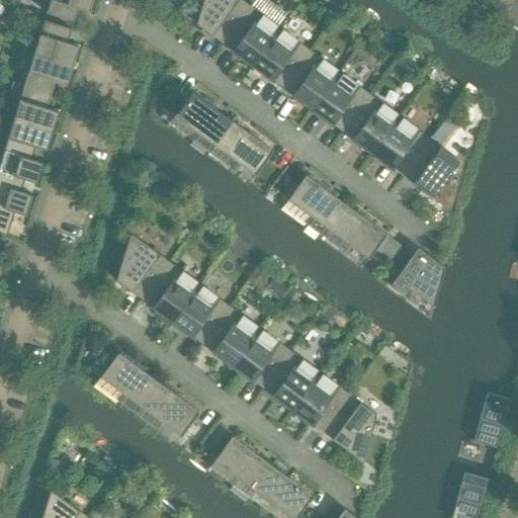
[(50,0),(46,13),(73,21),(77,8),(89,11),(92,0),(50,0)]
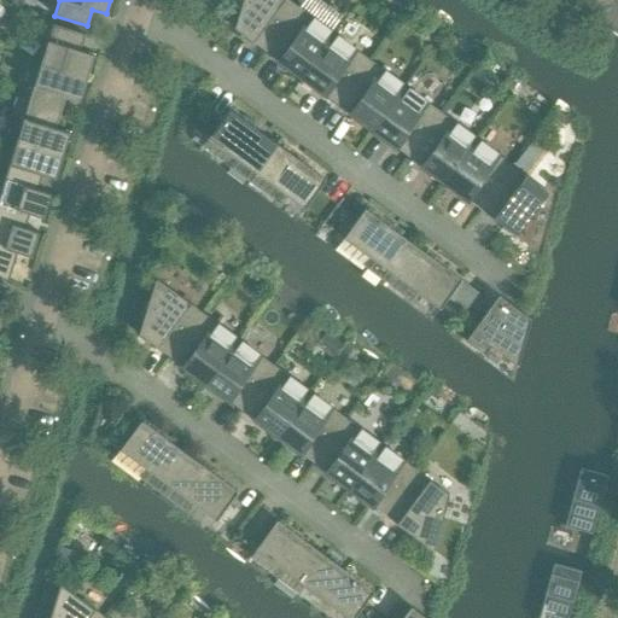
[(242,0),(233,28),(261,48),(293,4),(287,0),(242,0)]
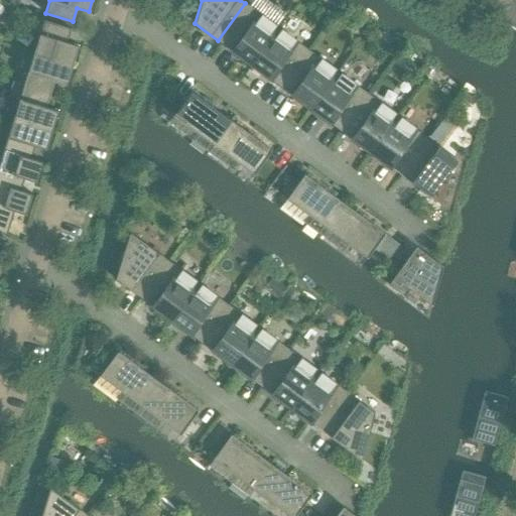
[(218,40),(249,63),(276,26),(245,3),(218,40)]
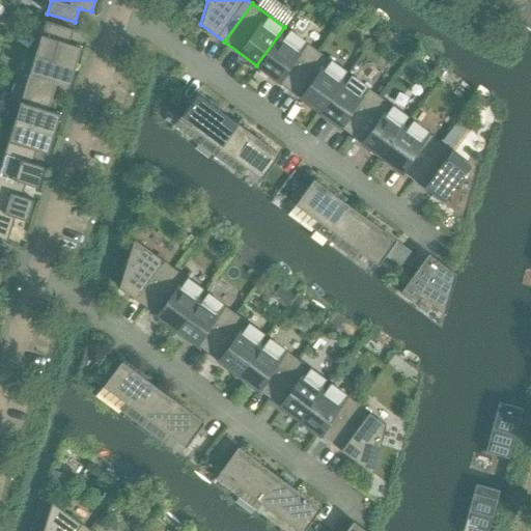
[(39,37),(34,54),(74,66),(80,47),(68,44),(73,29),(33,17),(29,30),(39,37)]
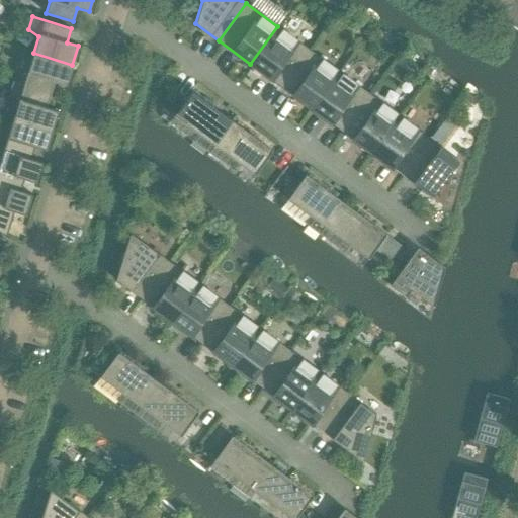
[(250,64),(280,86),(308,49),(277,26),(250,64)]
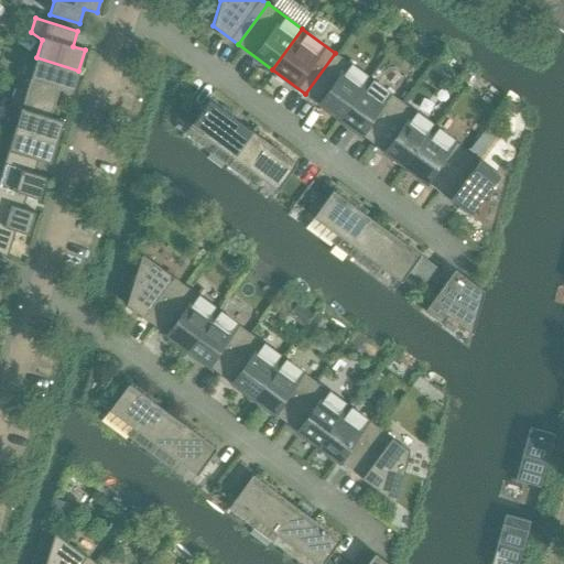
[(305,94),(339,119),(369,78),(335,53),(305,94)]
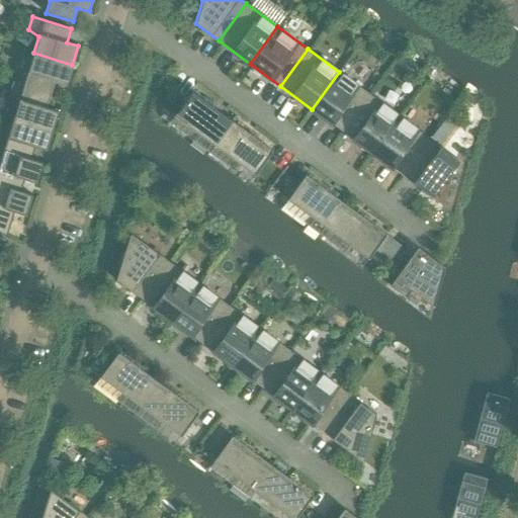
[(33,53),(23,85),(23,86),(51,94),(55,81),(66,85),(72,65),(33,53)]
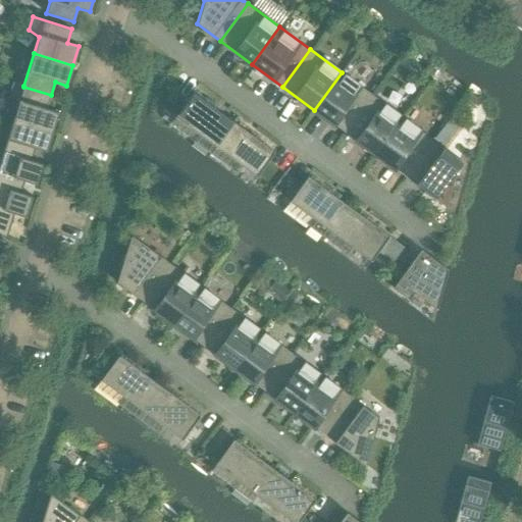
[(428,64),(423,71),(431,76),(436,69),(428,64)]
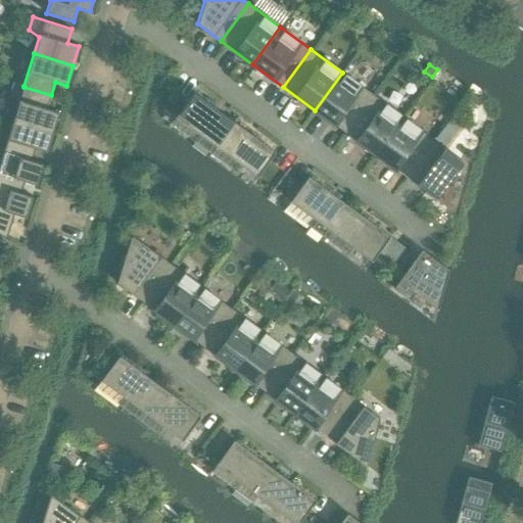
[(315,110),(345,133),(374,95),(342,73),(315,110)]
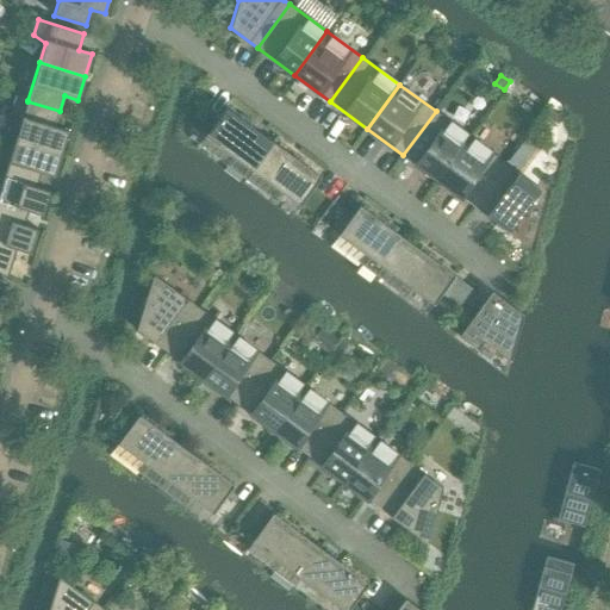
[(22,119),(16,139),(61,154),(68,131),(55,126),(60,111),(27,101),(27,100),(14,97),(10,111),(22,119)]
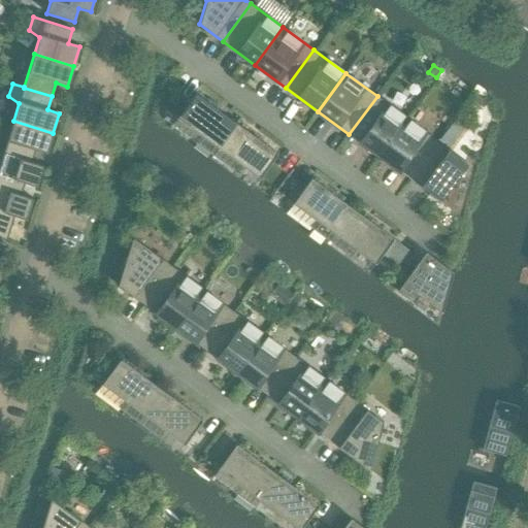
[(195,142),(212,156),(236,124),(195,93),(176,119),(200,135),(195,142)]
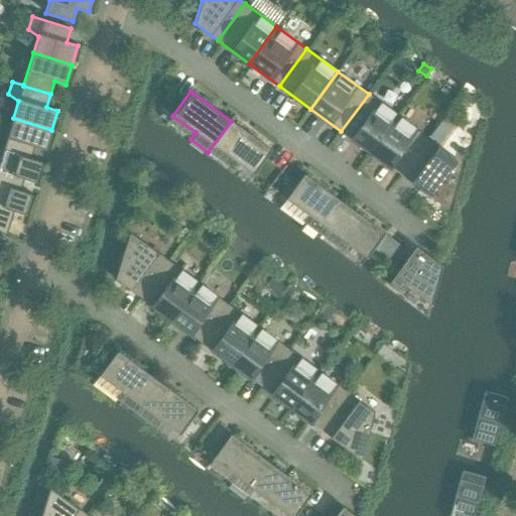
[(341,131),(372,154),(399,117),(369,94),(341,131)]
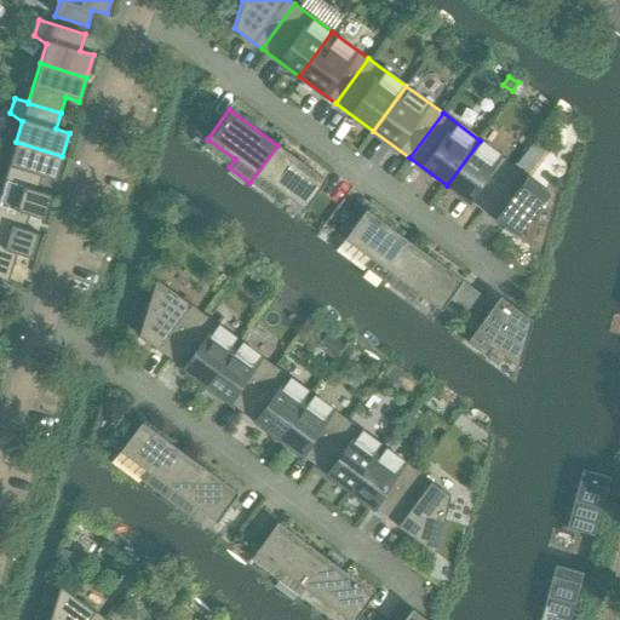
[(447,185),(484,212),(517,167),(480,141),(447,185)]
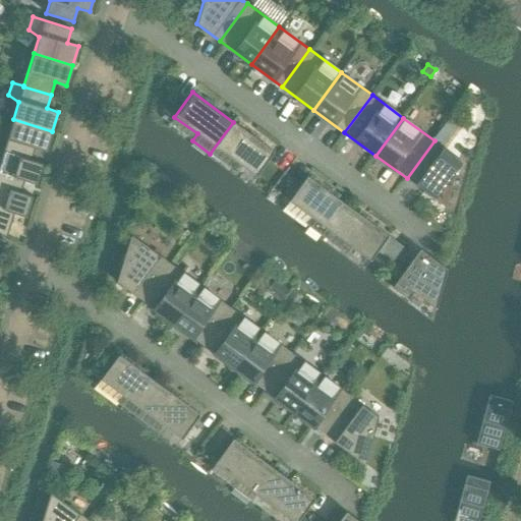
[(13,119),(3,151),(31,159),(35,148),(46,151),(52,131),(13,119)]
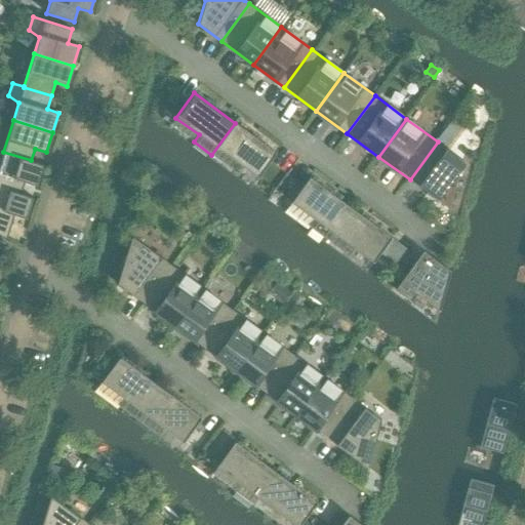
[(235,123),(211,155),(229,167),(234,161),(257,177),(276,153),(235,123)]
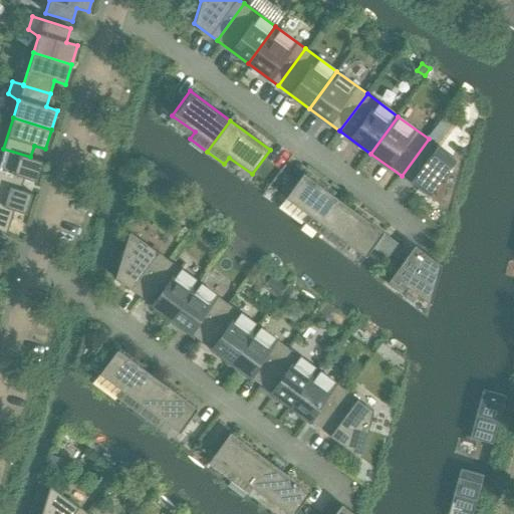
[(429,139),(402,176),(439,204),(453,157),(429,139)]
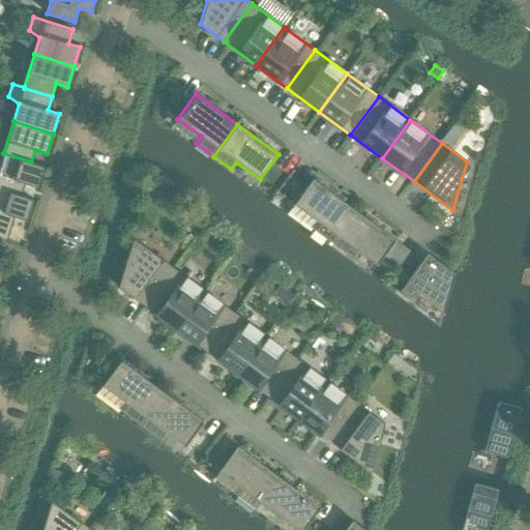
[(3,153),(0,164),(0,188),(21,196),(25,183),(36,186),(43,166),(31,163),(31,162),(3,153)]
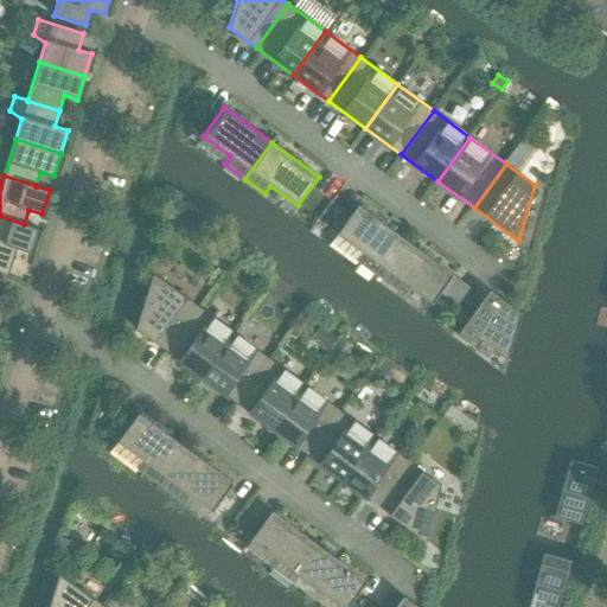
[(358,262),(378,278),(406,240),(358,205),(337,234),(364,254),(358,262)]
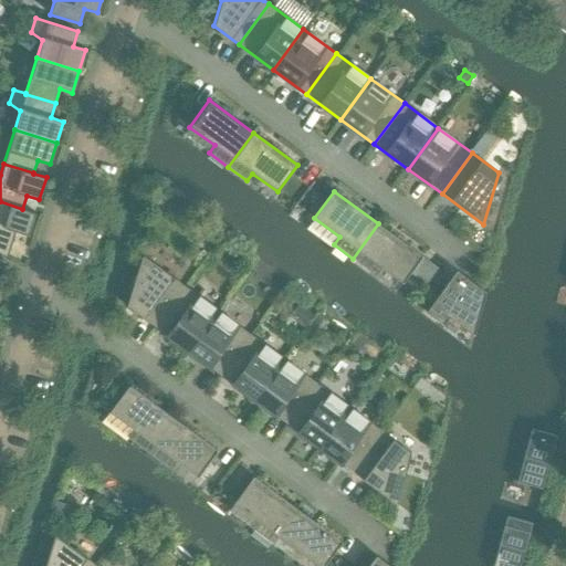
[(22,209),(0,201),(0,253),(7,258),(16,231),(28,234),(35,212),(22,209)]
